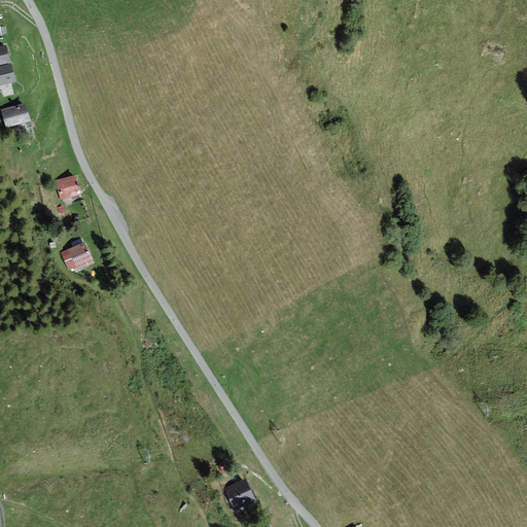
[(6,44),(0,45),(0,63),(10,61),(6,44)]
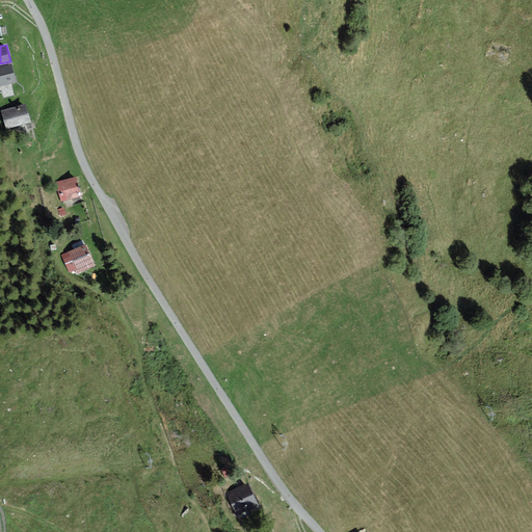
[(10,61),(0,63),(0,86),(16,82),(10,61)]
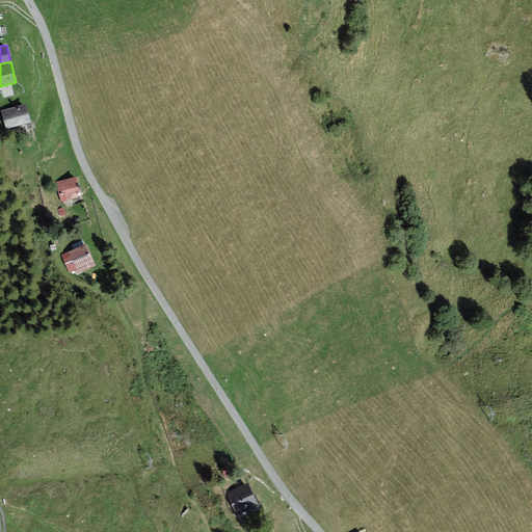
[(26,103),(1,110),(7,129),(31,122),(26,103)]
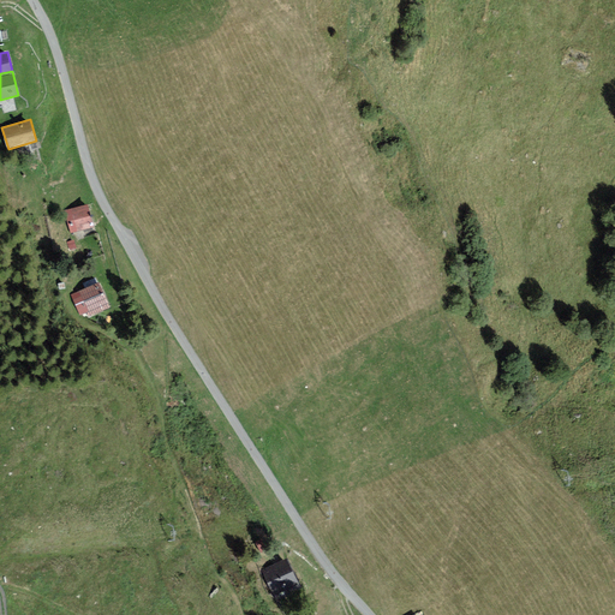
[(87,204),(65,210),(71,233),(94,226),(87,204)]
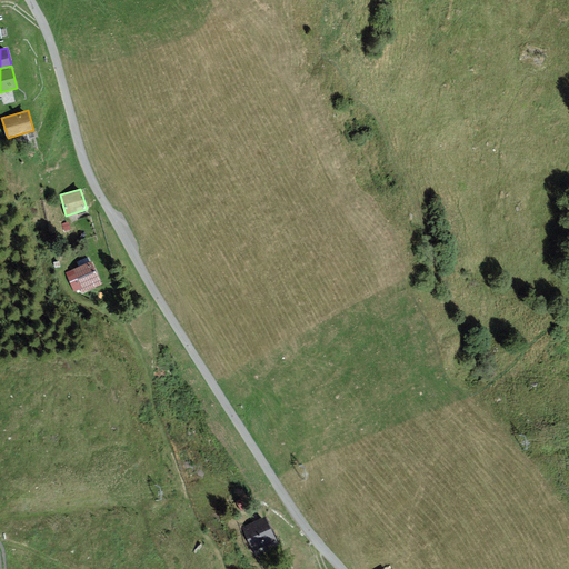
[(102,283),(91,260),(66,272),(77,296),(102,283)]
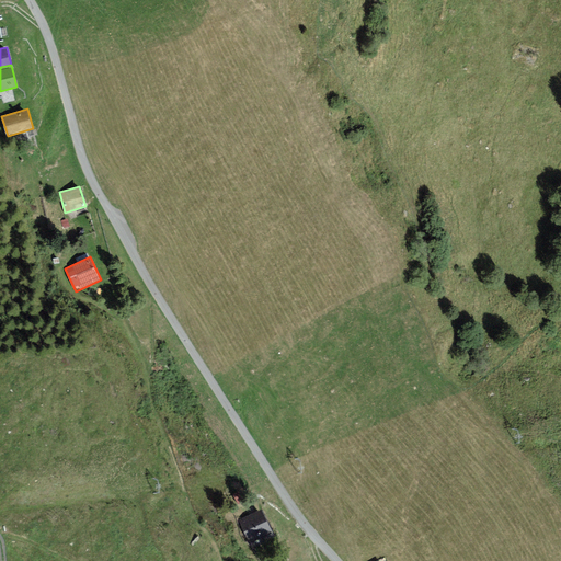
[(255,512),(238,522),(249,541),(266,531),(255,512)]
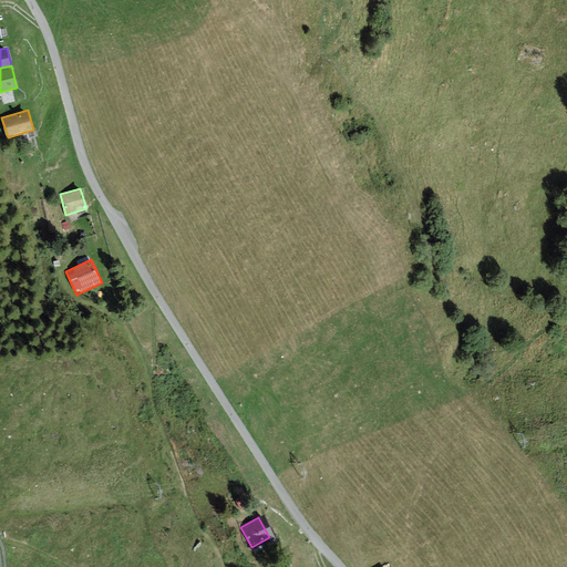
All buildings are outlined.
